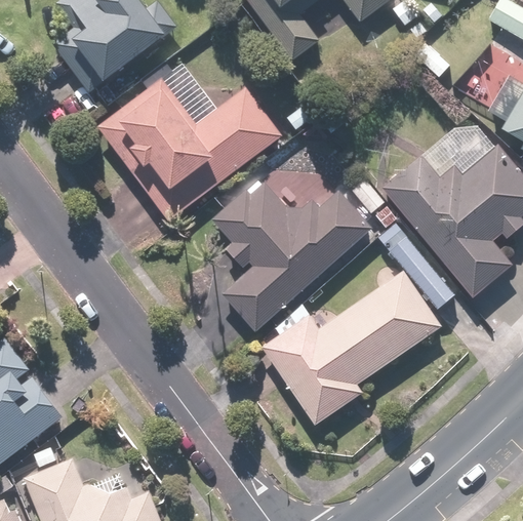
[(74,27),(52,43),(89,92),(178,26),(159,0),(155,0),(144,9),(136,0),(57,0),(55,2),(74,27)]
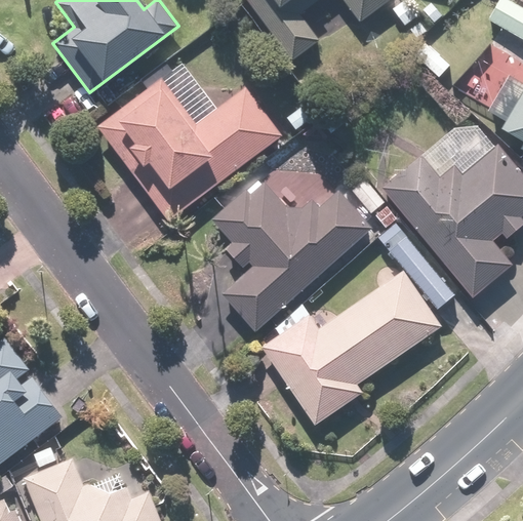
[(247,0),(292,59),(320,40),(299,13),(317,0),(344,0),(360,22),(389,0),(247,0)]
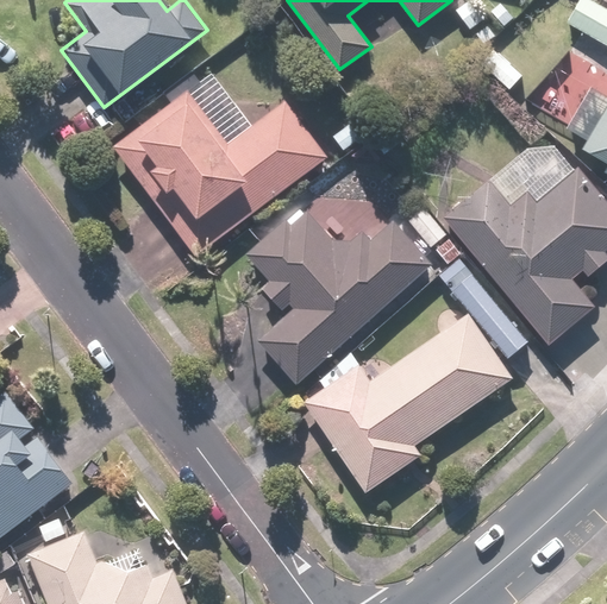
[(468,0),(455,12),(486,46),(519,17),(504,0),(501,0),(486,14),(473,0),(468,0)]
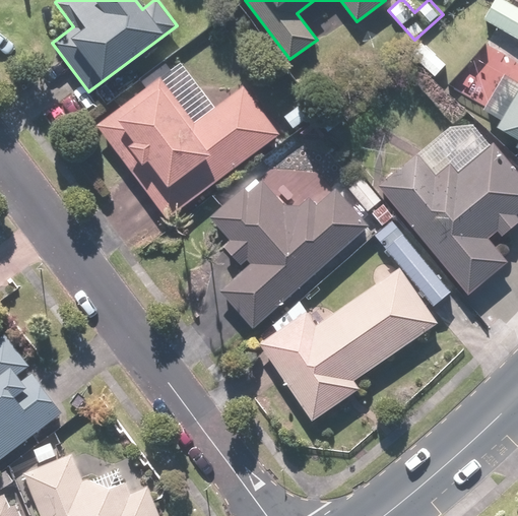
[(517,5),(508,0),(492,0),(481,18),(517,39),(517,5)]
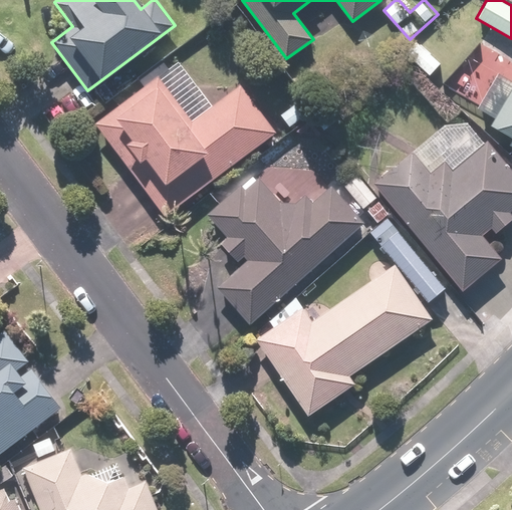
[(442,61),(422,42),(409,55),(430,75),(442,61)]
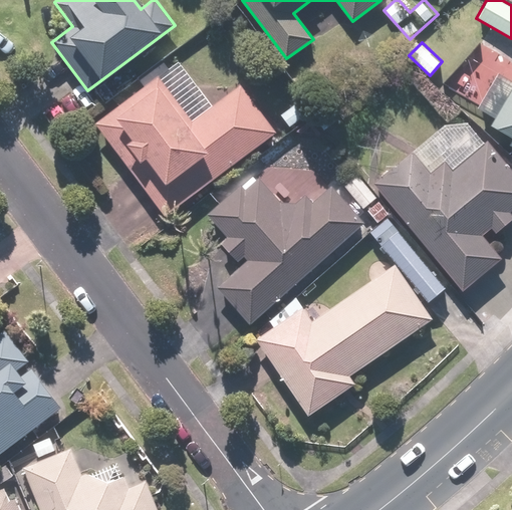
[(182,60),(170,68),(160,55),(134,75),(144,88),(95,124),(151,198),(144,203),(159,223),(279,133),(241,81),(213,102),(182,60)]
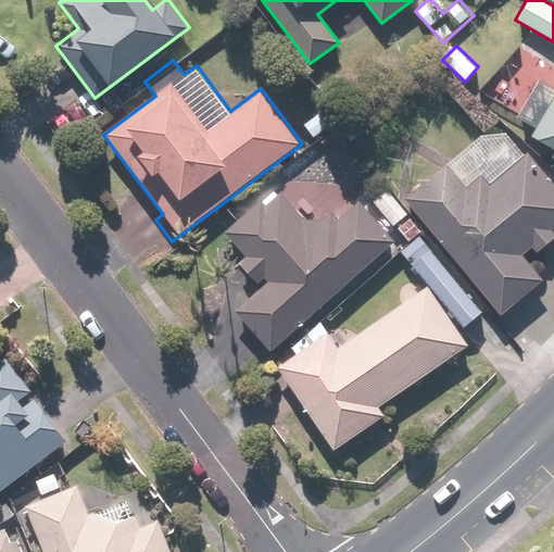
[(553,96),(528,141),(553,157),(553,96)]
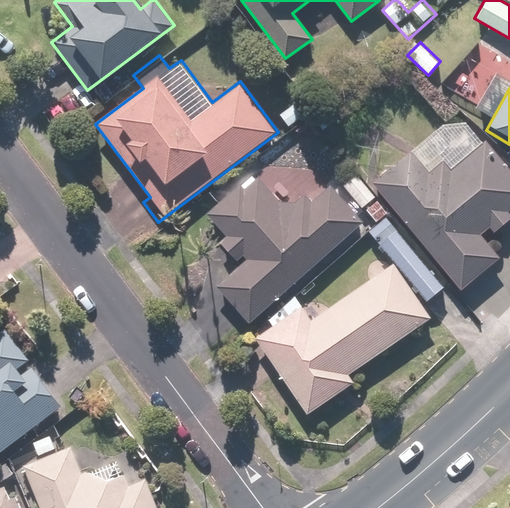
[(444,123),(372,182),(460,289),(500,257),(480,234),(490,226),(494,231),(509,218),(509,212),(508,211),(509,210),(509,169),(485,140),(482,142),(465,122),(444,123)]
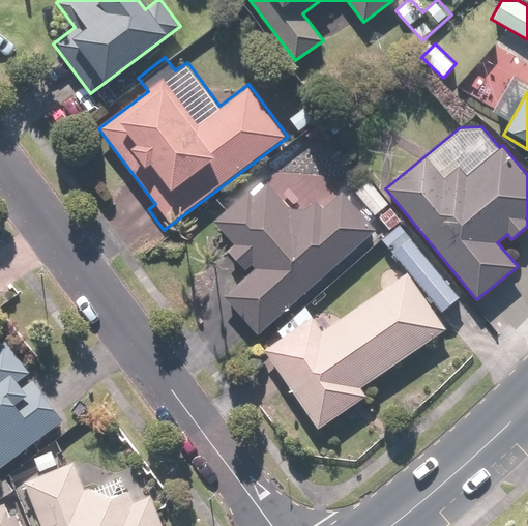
[(402,216),(371,180),(356,193),(387,229),(402,216)]
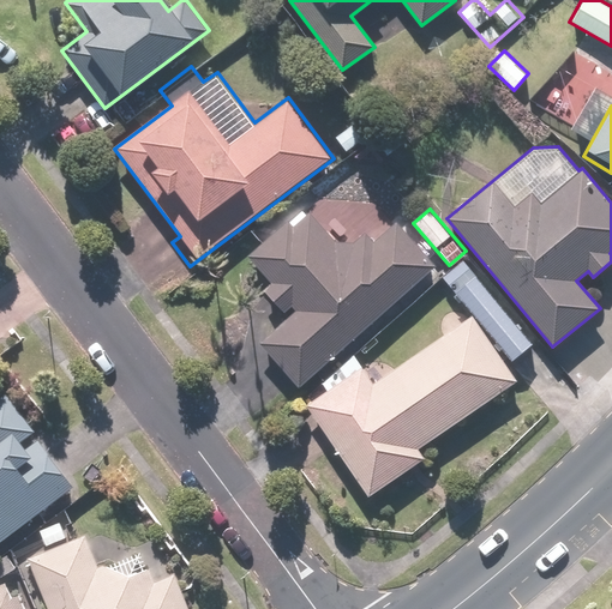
[(259,342),(299,386),(436,265),(429,258),(436,252),(423,237),(417,243),(396,221),(373,241),(365,233),(355,241),(336,241),(310,211),(307,213),(304,210),(289,222),(288,221),(249,255),(271,283),(264,289),(285,312),(292,305),(297,309),(259,342)]
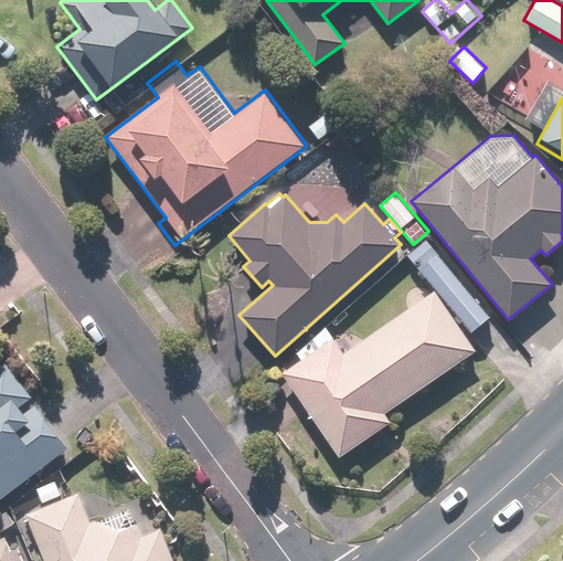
[(491,315),(428,240),(407,257),(470,332),(491,315)]
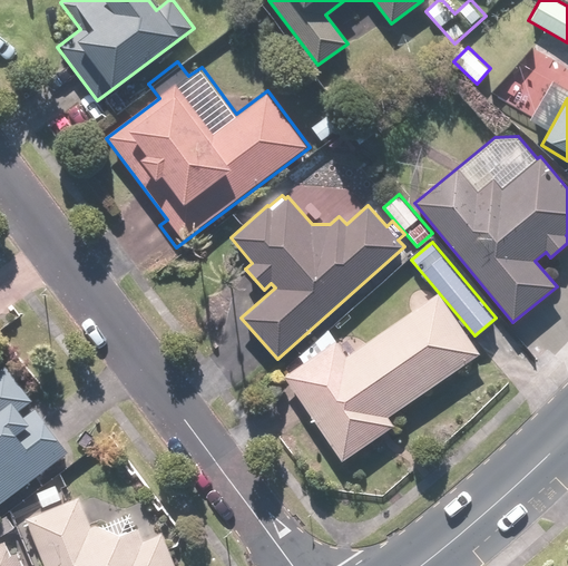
[(479,353),(438,294),(349,355),(333,333),(299,358),(303,363),(286,374),(344,458),(395,422),(390,416),(479,353)]
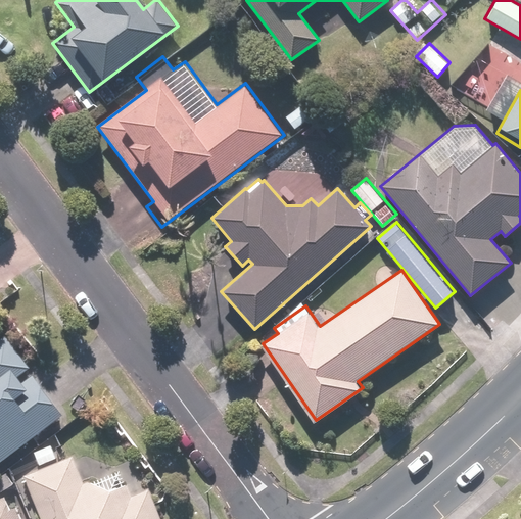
[(0,460),(62,414),(32,373),(20,382),(16,377),(30,368),(6,335),(0,339),(0,460)]
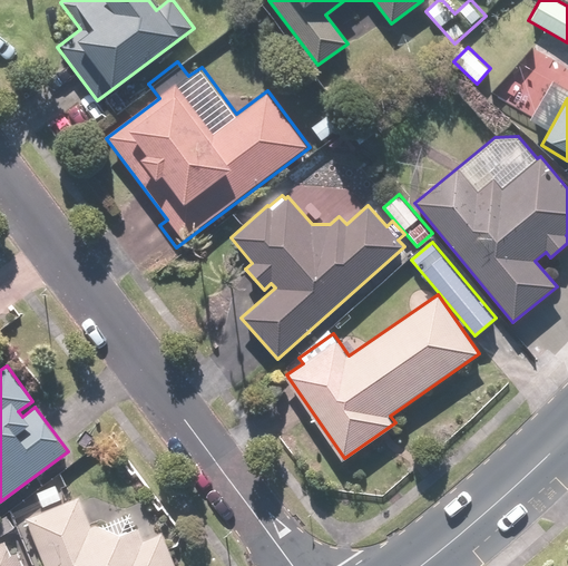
[(67,496),(56,477),(33,489),(43,508),(67,496)]
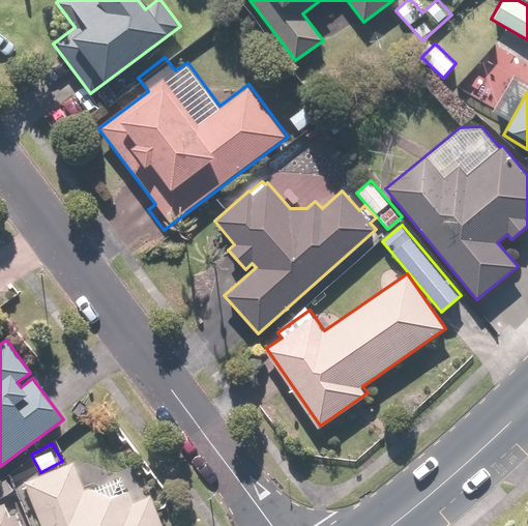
[(25,481),(42,525),(163,525),(150,495),(134,501),(129,490),(111,498),(89,487),(85,489),(74,462),(25,481)]
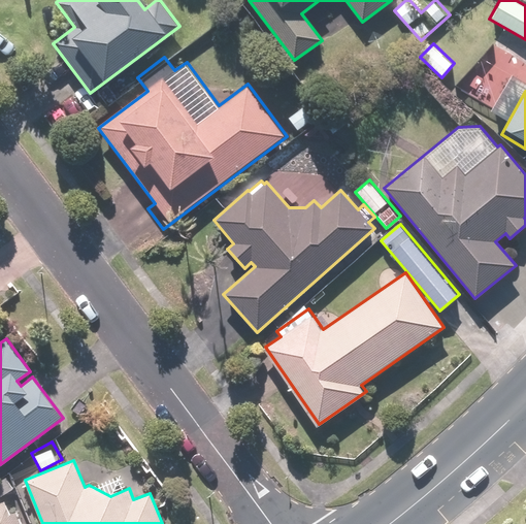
[(0,523),(24,523),(19,511),(10,514),(4,500),(0,501),(0,523)]
